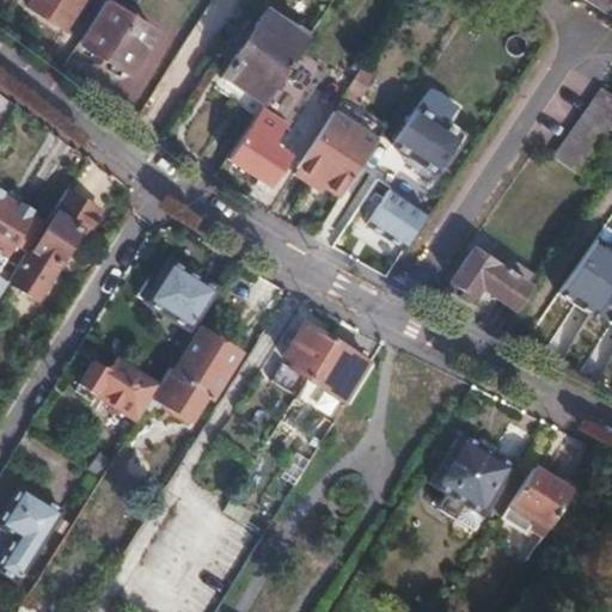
[(80,40),(104,0),(32,0),(29,7),(80,40)]
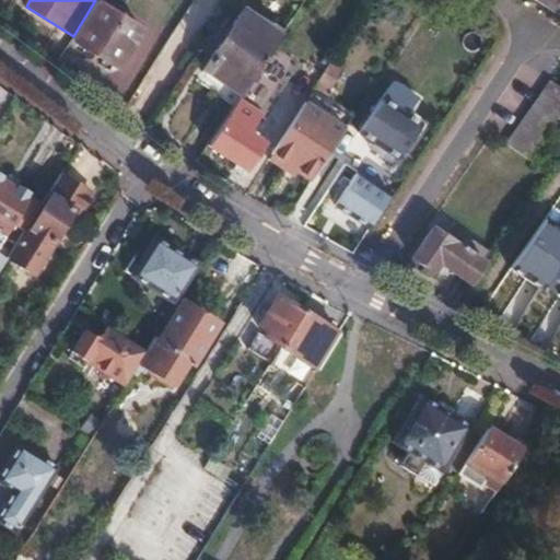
[(95,0),(73,36),(70,41),(115,70),(141,30),(95,0)]
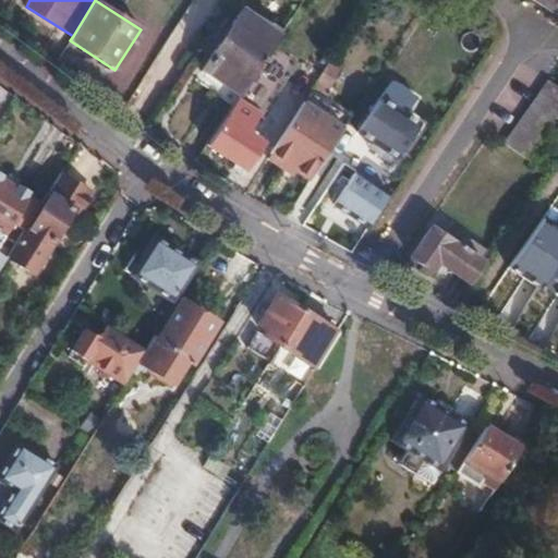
[(557,0),(533,0),(546,8),(552,11),(557,0)]
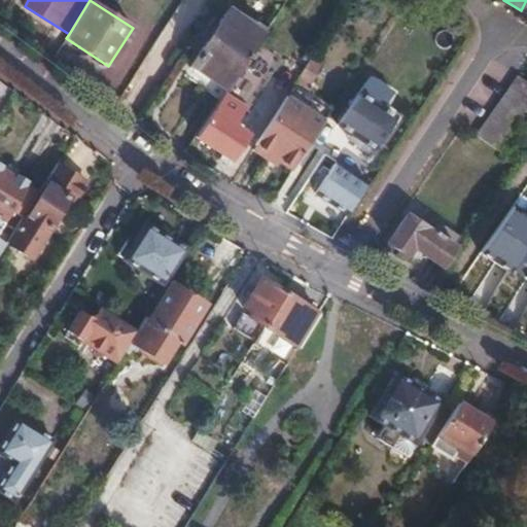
[(225,90),(261,34),(227,10),(190,64),(225,90)]
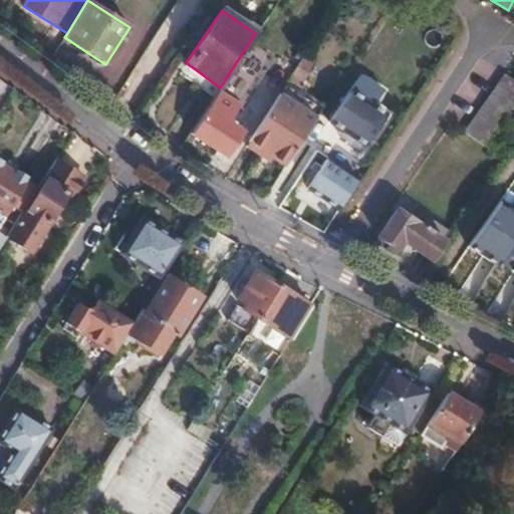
[(220,87),(191,133),(223,156),(240,130),(227,120),(238,103),(237,101),(272,45),(255,33),(220,87)]
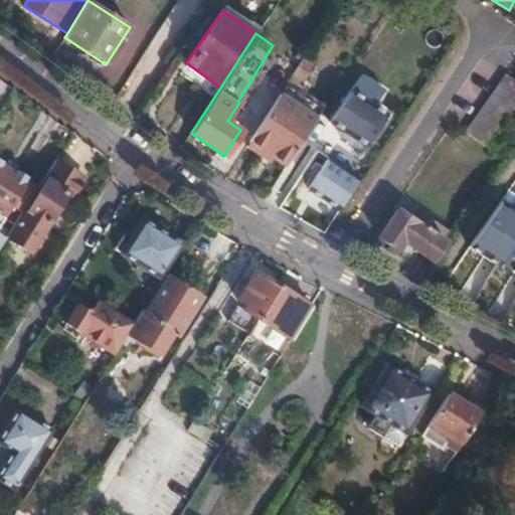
[(268,77),(283,87),(301,57),(287,48),(268,77)]
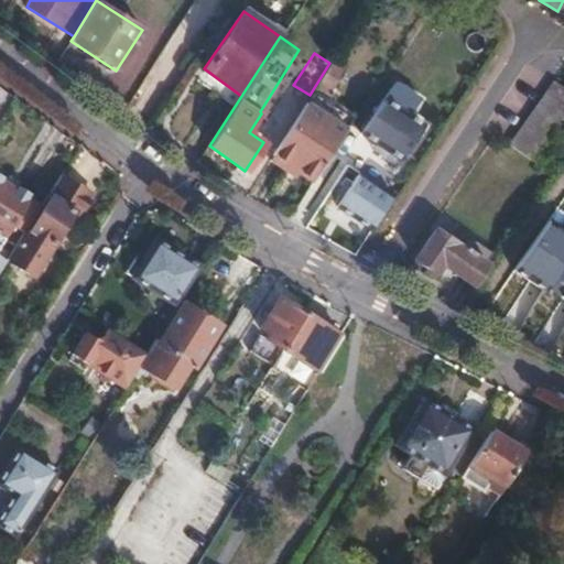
[(563,87),(554,80),(508,143),(534,161),(563,123),(563,120),(563,87)]
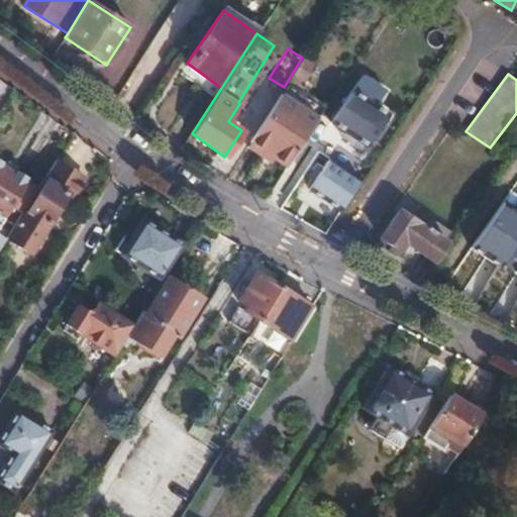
[(352,91),(331,122),(367,146),(388,114),(352,91)]
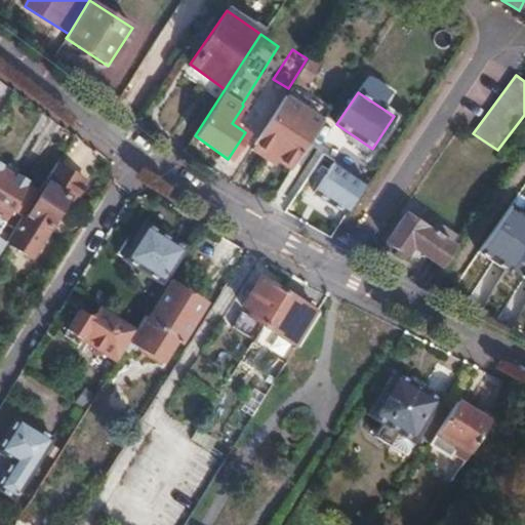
[(283,97),(253,144),(275,158),(290,168),(320,121),(283,97)]
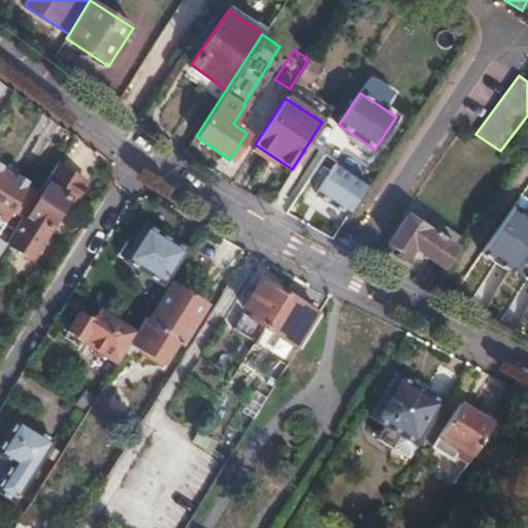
[(255,144),(250,153),(271,167),(276,159),(255,144)]
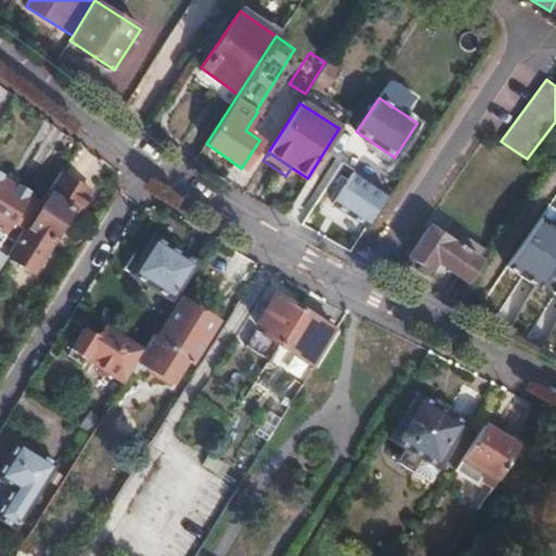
[(83,185),(60,169),(47,191),(49,192),(39,209),(9,257),(30,273),(53,236),(71,206),(78,210),(91,190),(83,185)]
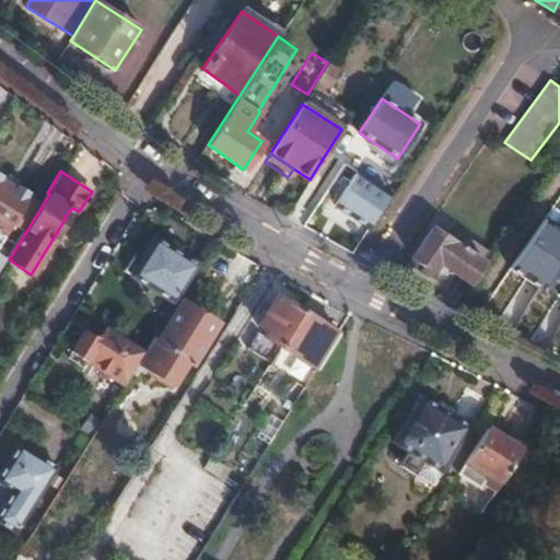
[(335,203),(369,226),(391,194),(357,171),(335,203)]
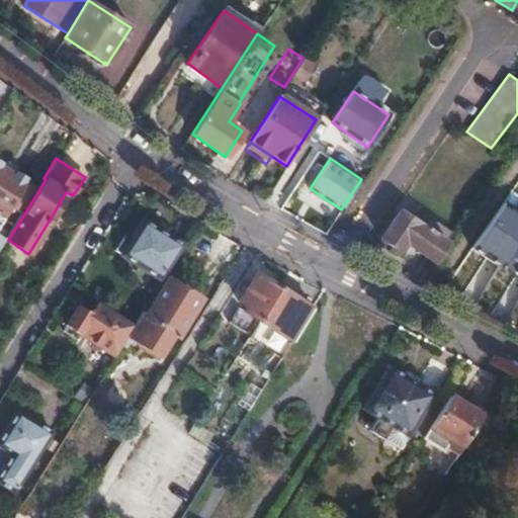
[(0,159),(0,210),(5,214),(0,222),(0,231),(7,237),(39,184),(0,159)]
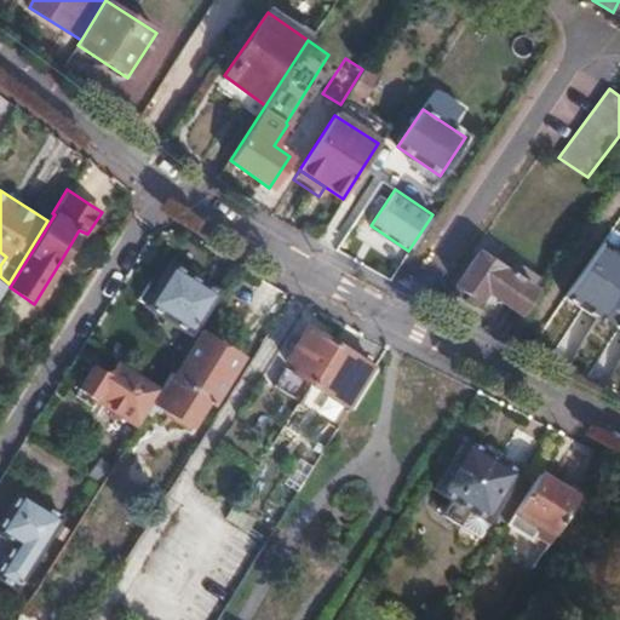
[(484,292),(518,316),(543,281),(516,262),(507,273),(478,252),(457,285),(478,300),(484,292)]
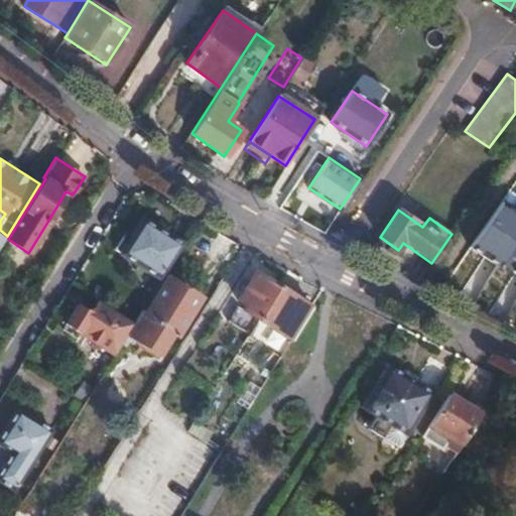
[(121,254),(162,280),(184,246),(142,220),(121,254)]
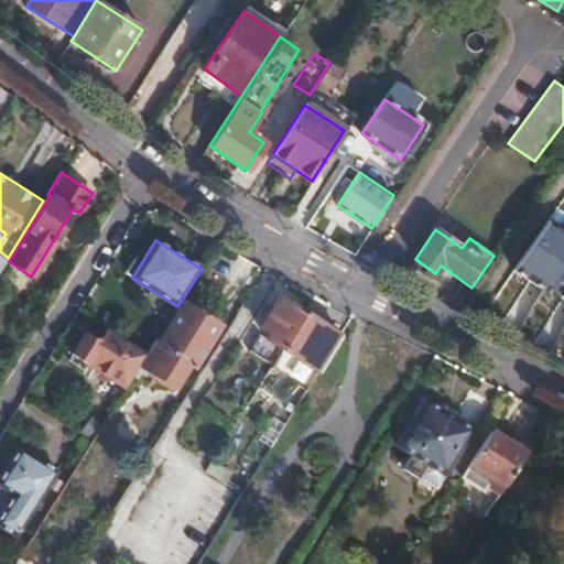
[(563,277),(551,269),(531,300),(563,320),(563,277)]
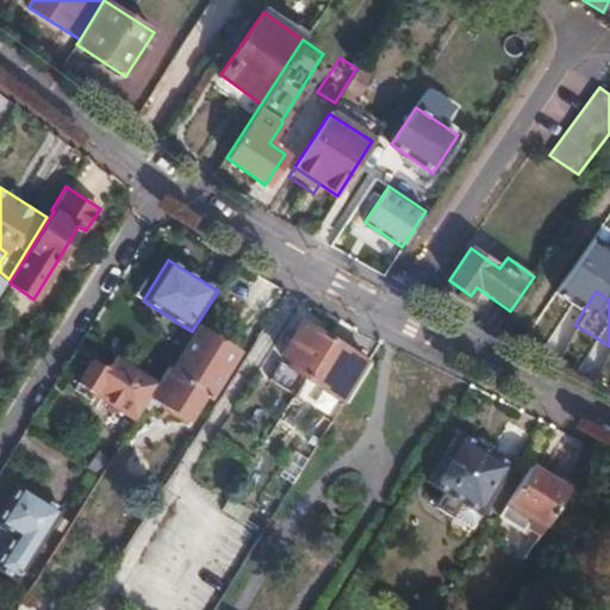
[(304,377),(328,340),(300,323),(280,354),(292,362),(288,368),(279,363),(271,379),(293,393),(304,377)]
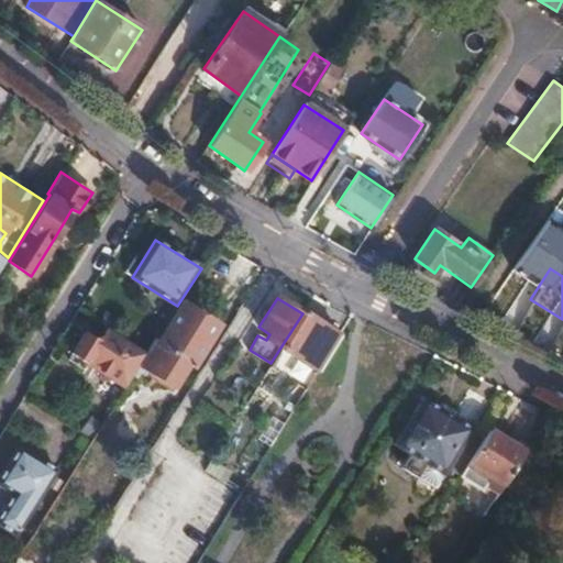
[(185,304),(143,370),(177,390),(219,326),(185,304)]
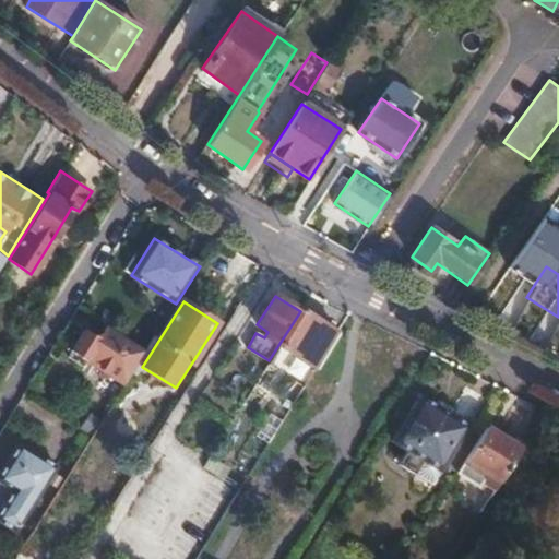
[(278,345),(316,369),(337,333),(300,311),(278,345)]
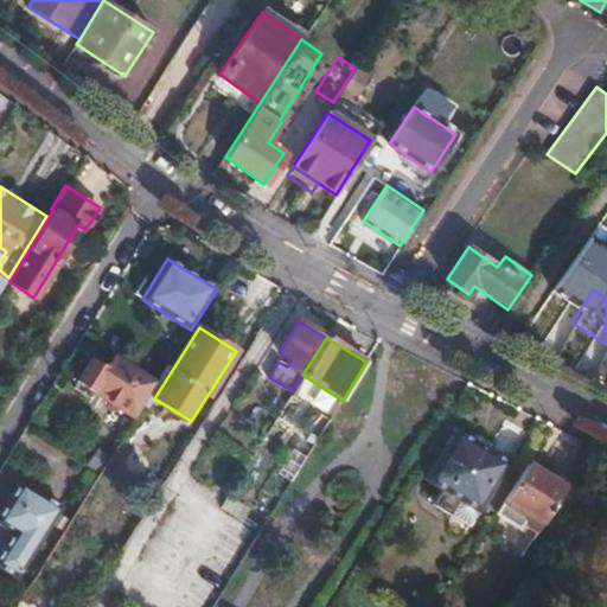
[(119,407),(135,417),(159,381),(116,353),(106,370),(89,360),(76,379),(119,404),(119,407)]
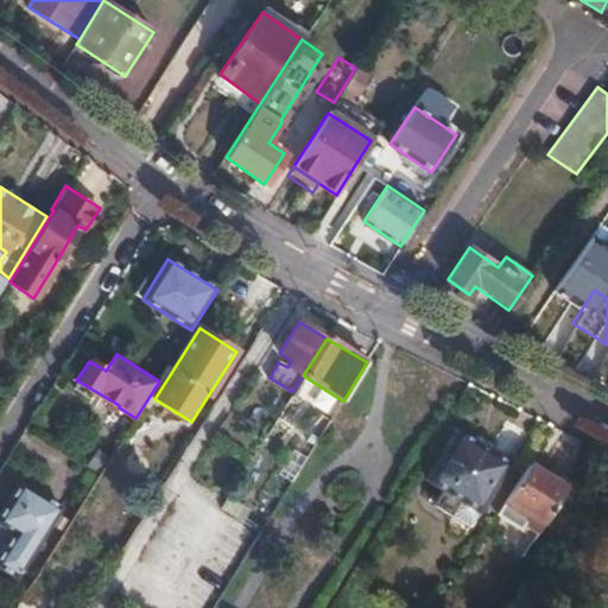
[(444,449),(426,481),(442,492),(434,506),(450,517),(458,502),(477,513),(508,464),(455,432),(444,449)]
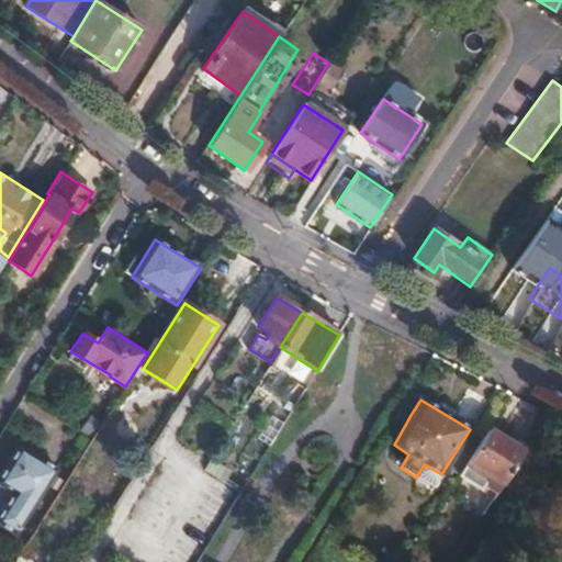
[(486,429),(458,474),(495,497),(524,452),(505,440),(486,429)]
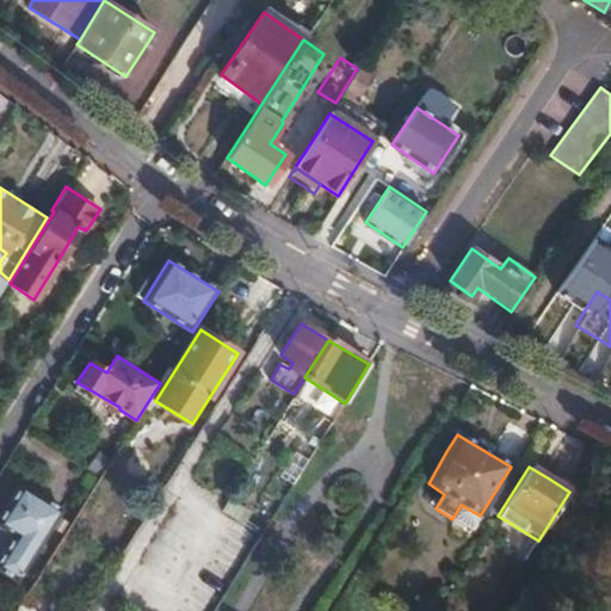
[(549,479),(569,492),(573,486),(553,473),(549,479)]
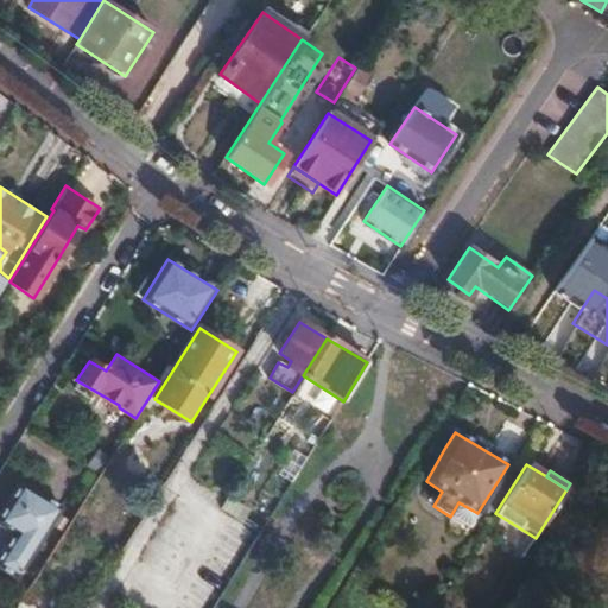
[(62,507),(21,482),(0,515),(0,524),(17,534),(0,561),(0,567),(18,577),(62,507)]
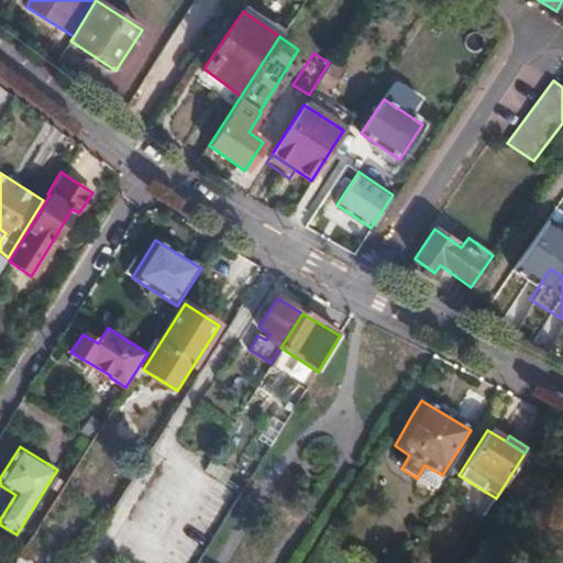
[(210,462),(205,471),(223,483),(229,474),(210,462)]
